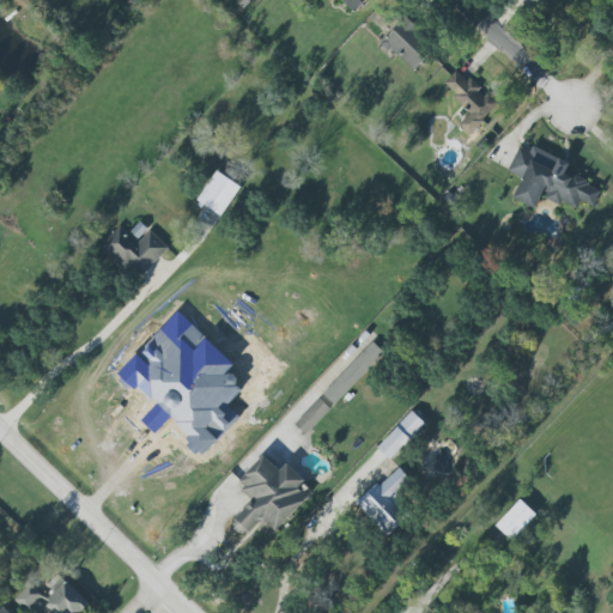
[(340,0),(353,12),(365,0),(340,0)]
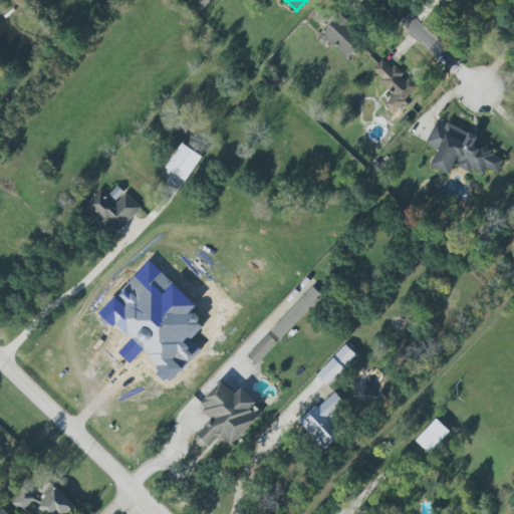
[(318,34),(346,60),(365,39),(337,14),(318,34)]
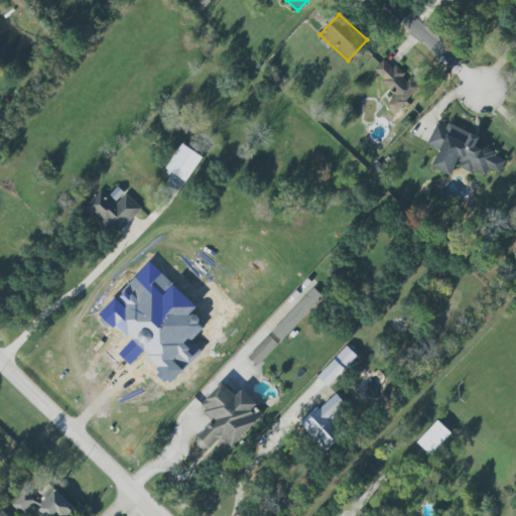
[(396,95),(385,105),(394,113),(418,89),(395,66),(392,69),(383,59),(372,72),(396,95)]
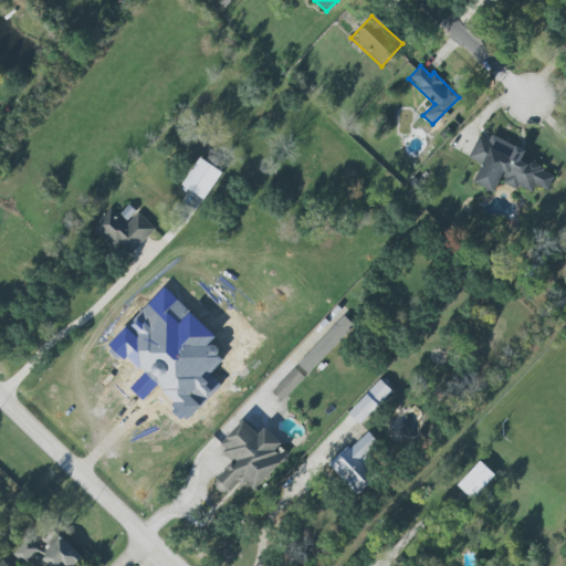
[(474,184),(494,192),(500,180),(532,194),(535,185),(547,190),(555,174),(522,159),(526,150),(491,135),(489,140),(479,135),(469,158),(482,164),(474,184)]
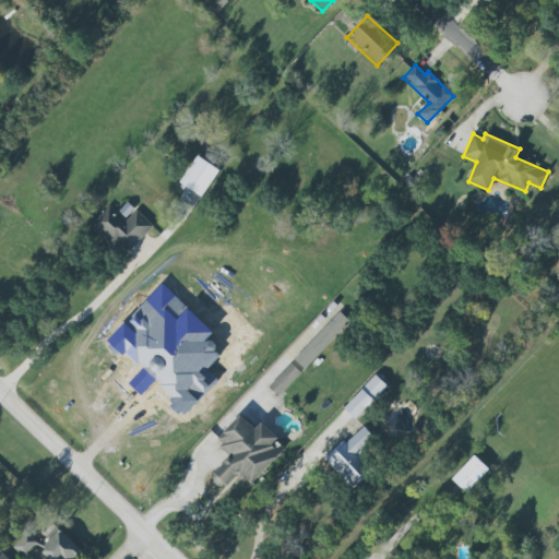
[(179,182),(202,197),(219,170),(197,155),(179,182)]
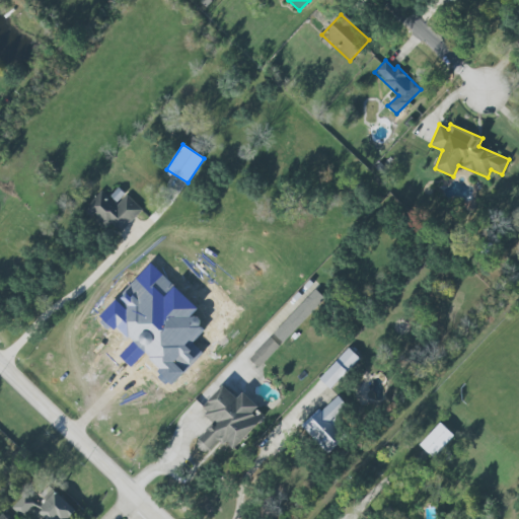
[(143,211),(127,195),(117,205),(102,191),(85,208),(105,228),(110,223),(120,233),(143,211)]
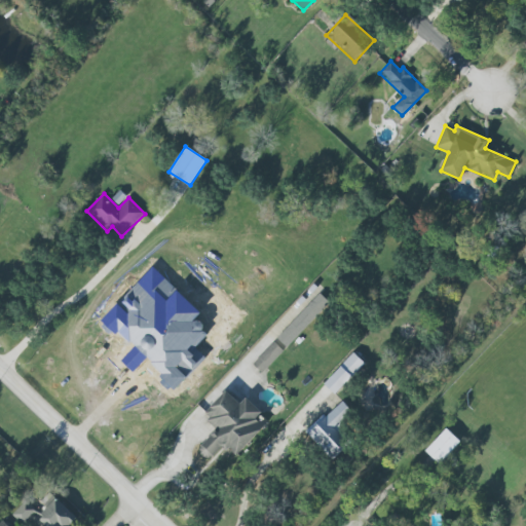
[(136,283),(167,314),(173,309),(190,328),(200,316),(190,306),(198,297),(177,274),(175,276),(159,260),(136,283)]
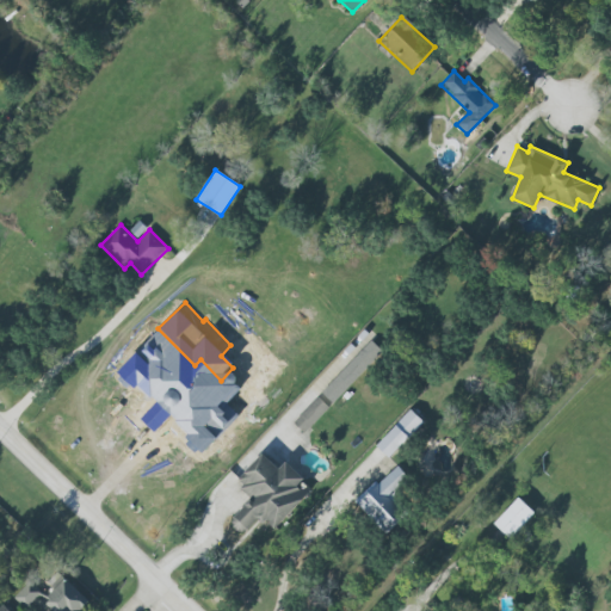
[(382,351),(370,340),(294,424),(304,434),(382,351)]
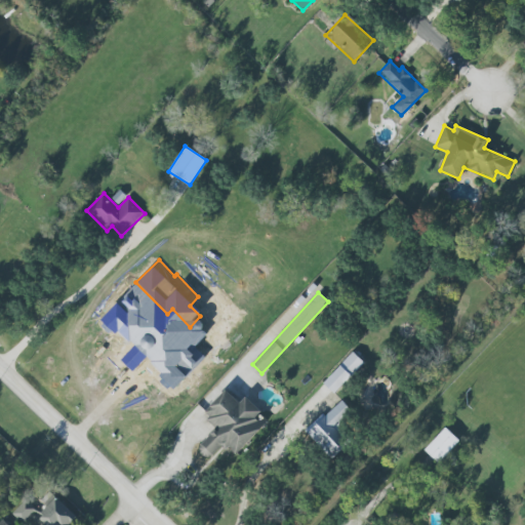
[(363,363),(352,352),(322,384),(334,394),(363,363)]
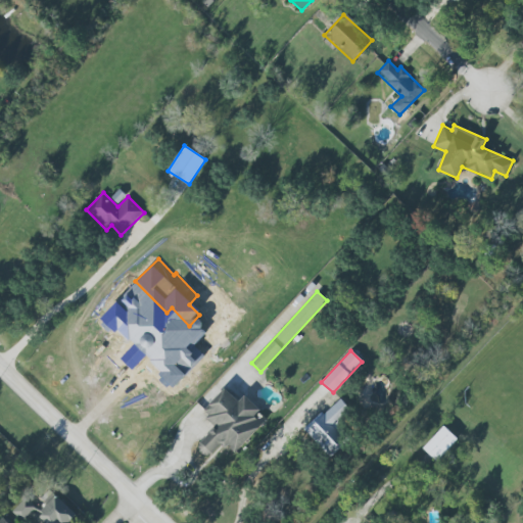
[(216,426),(196,448),(207,458),(222,442),(235,455),(264,423),(254,416),(260,410),(244,395),(239,401),(224,388),(201,413),(216,426)]
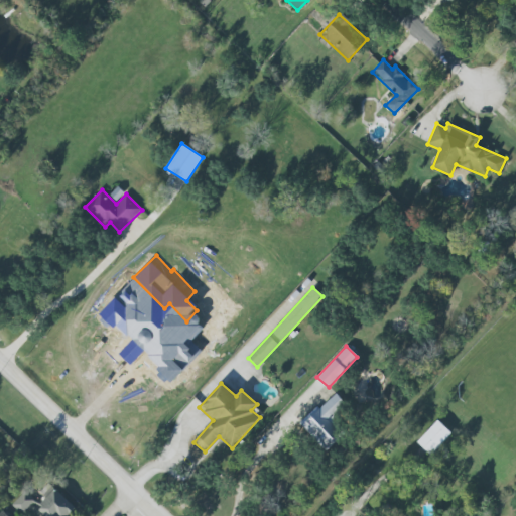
[(301,423),(326,448),(346,428),(335,418),(347,406),(334,392),(301,423)]
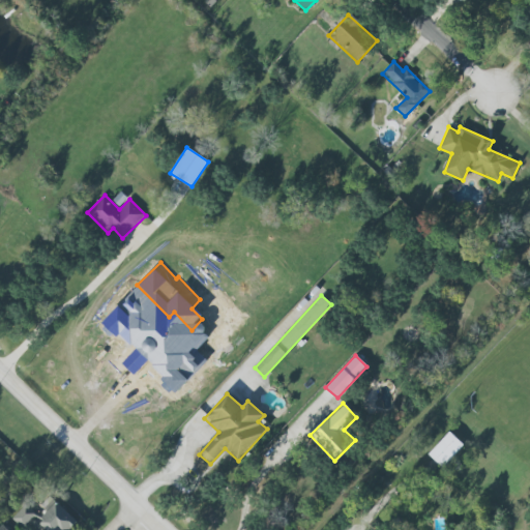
[(429,454),(442,468),(464,445),(449,432),(429,454)]
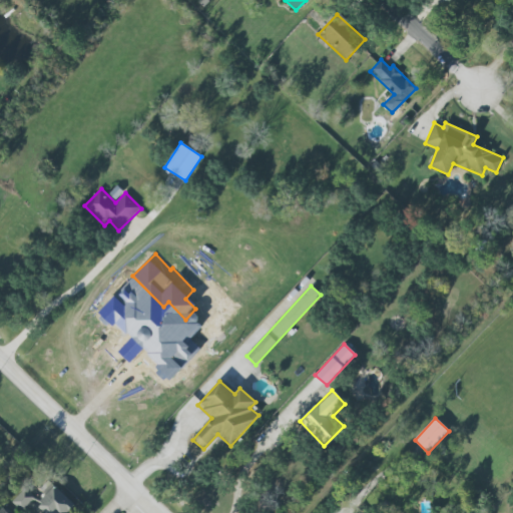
[(67,512),(75,504),(52,487),(37,507),(44,512),(67,512)]
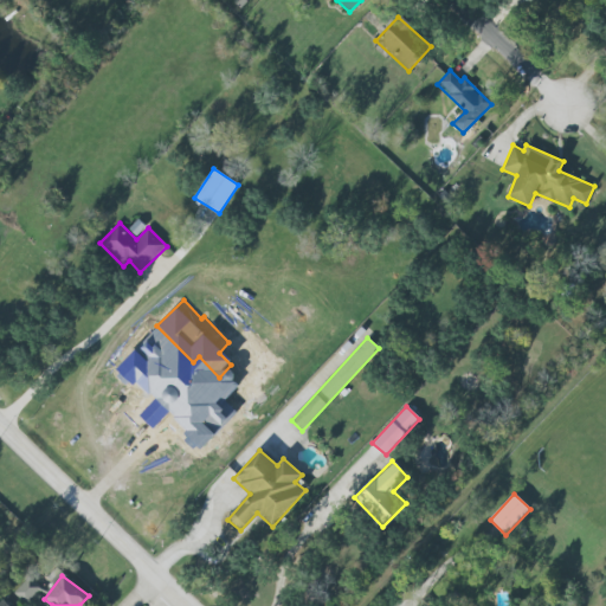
[(13,592),(25,604),(40,588),(28,578),(13,592)]
